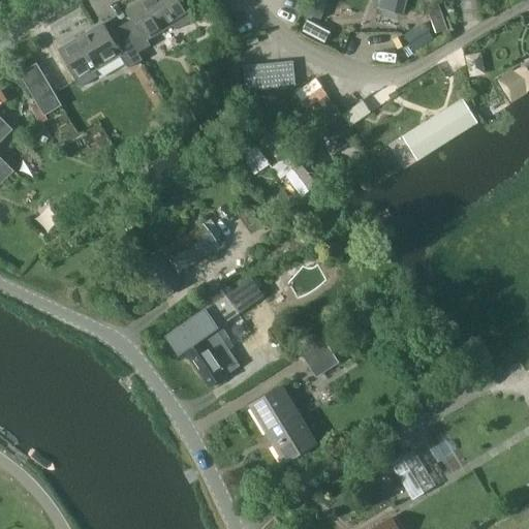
[(123,27),(138,54),(152,45),(148,40),(174,25),(177,30),(194,20),(182,0),(145,0),(128,10),(133,20),(123,27)]
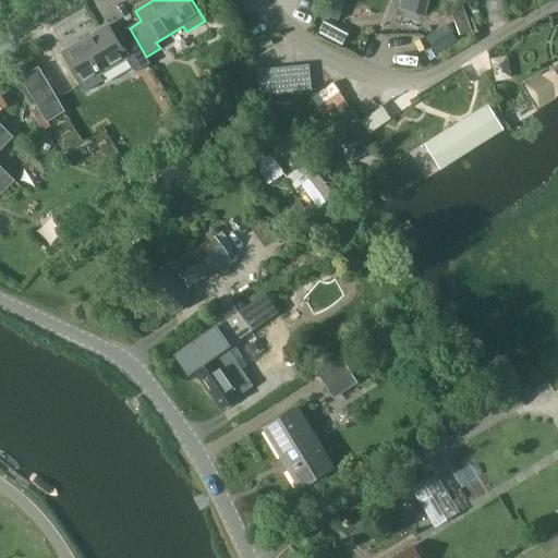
[(323,0),(319,11),(337,15),(341,0),(323,0)]
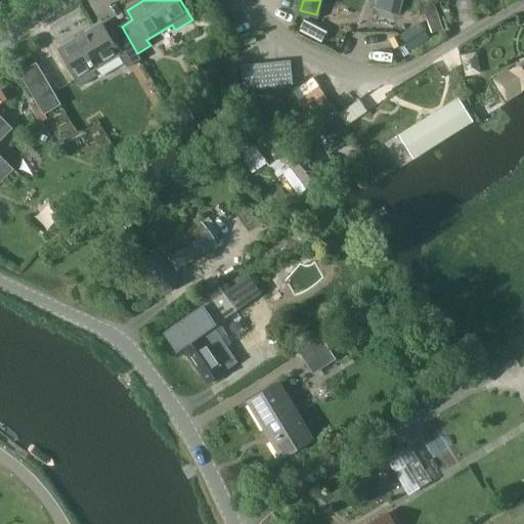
[(402,0),(377,0),(375,11),(400,16),(402,0)]
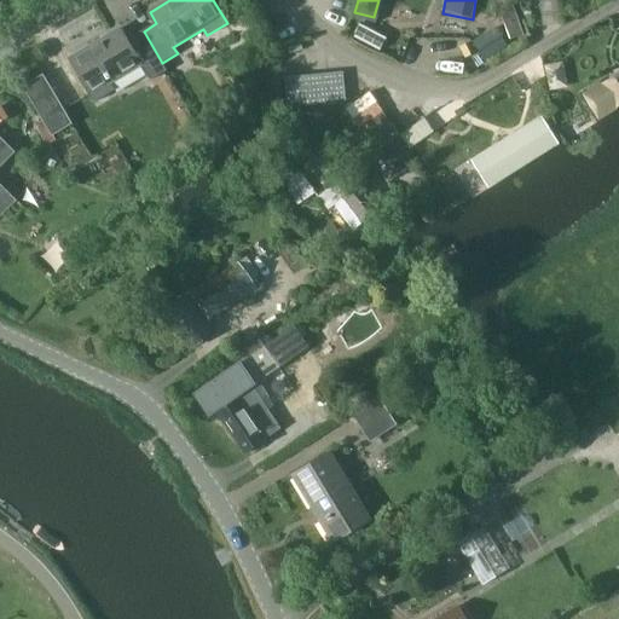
[(360,23),(356,33),(382,44),(387,34),(360,23)]
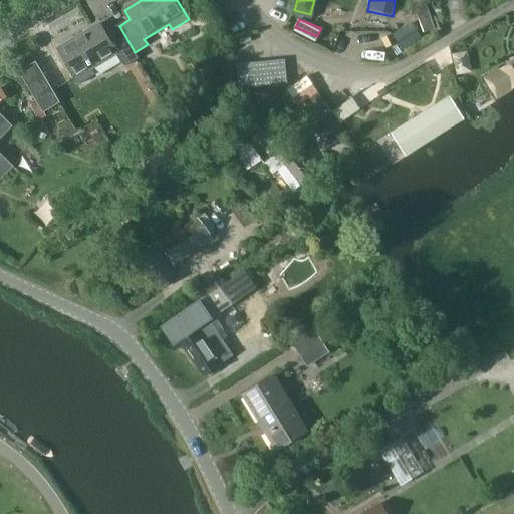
[(404,44),(422,35),(415,21),(397,31),(404,44)]
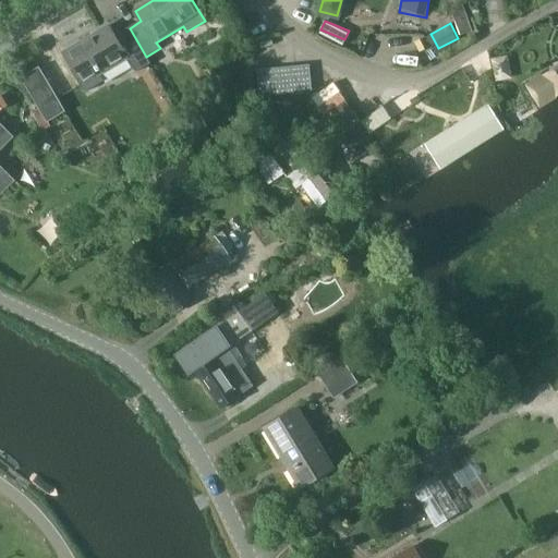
[(146,57),(130,28),(117,36),(110,25),(63,53),(86,92),(104,82),(100,76),(129,59),(136,72),(150,63),(146,57)]
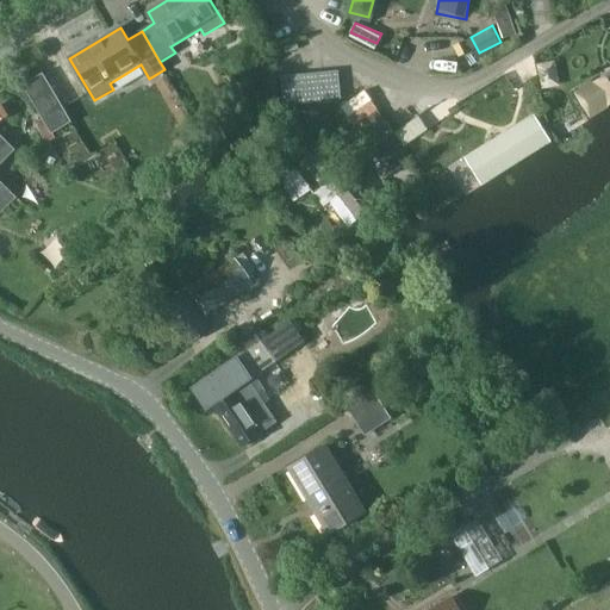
[(540,60),(543,83),(561,81),(558,57),(540,60)]
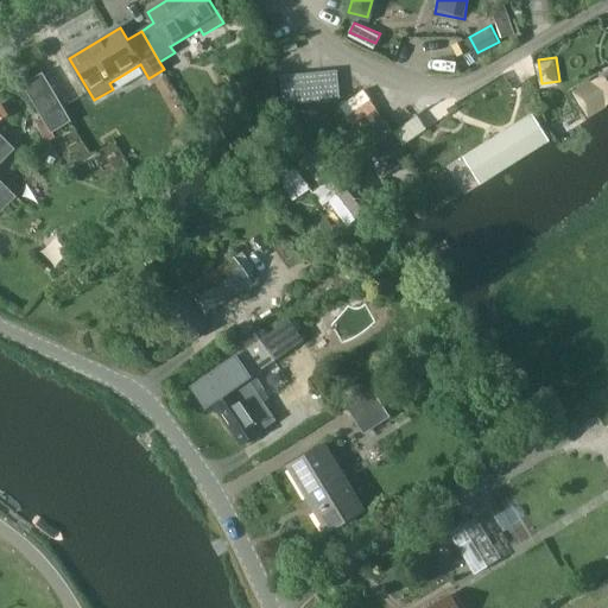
[(316,94),(311,70),(299,73),(304,96),(316,94)]
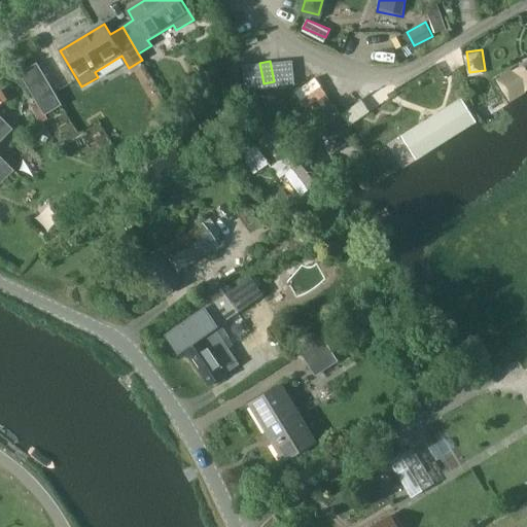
[(289,86),(289,64),(279,63),(278,85),(289,86)]
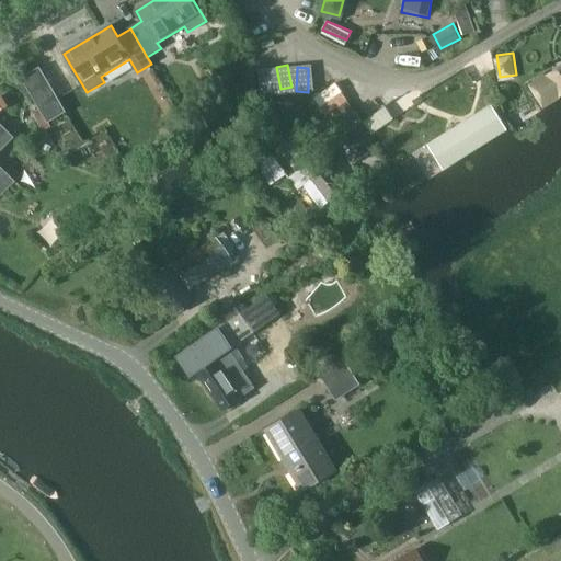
[(560,68),(528,88),(542,110),(560,99),(560,68)]
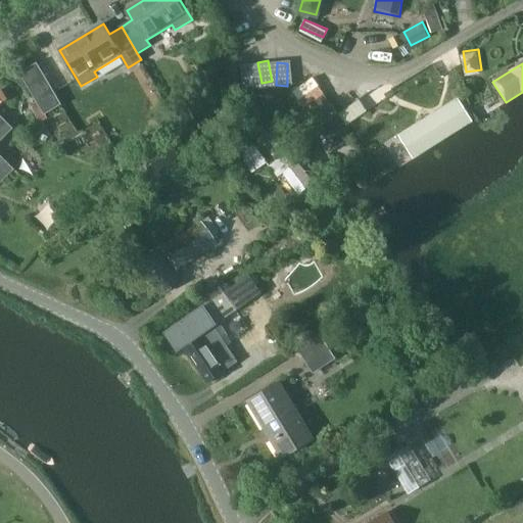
[(36,64),(30,68),(20,74),(45,114),(61,104),(36,64)]
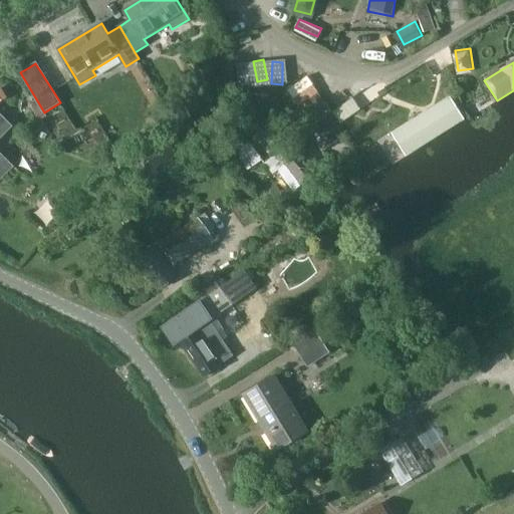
[(236,88),(233,65),(222,66),(224,90),(236,88)]
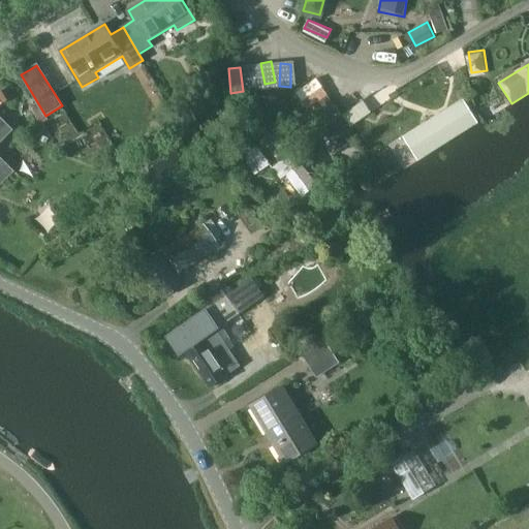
[(302,99),(320,87),(313,76),(296,90),(302,99)]
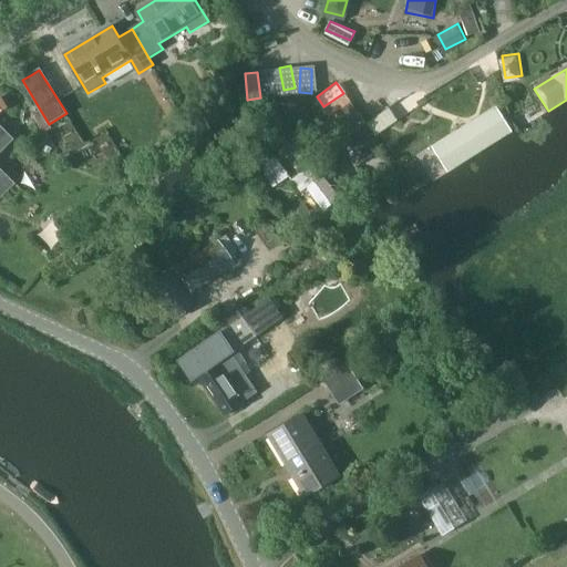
[(331,116),(350,103),(343,93),(323,106),(331,116)]
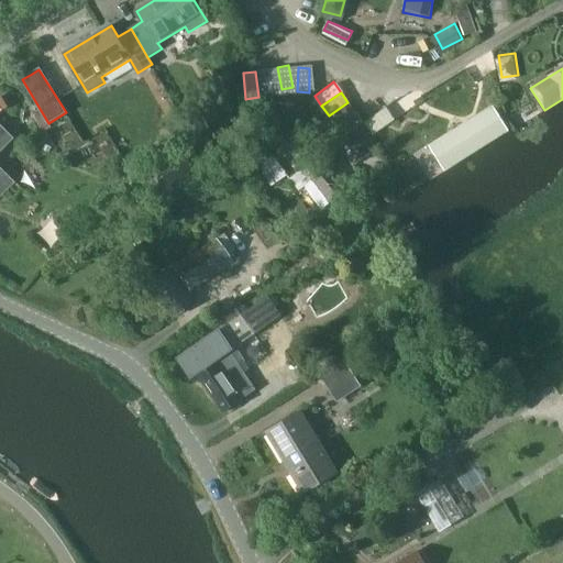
[(337,127),(355,113),(348,102),(329,116),(316,124),(324,135),(337,127)]
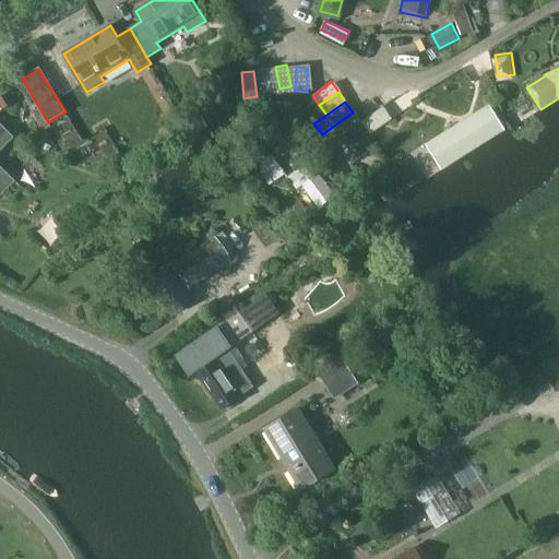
[(365,116),(371,129),(393,117),(387,105),(365,116)]
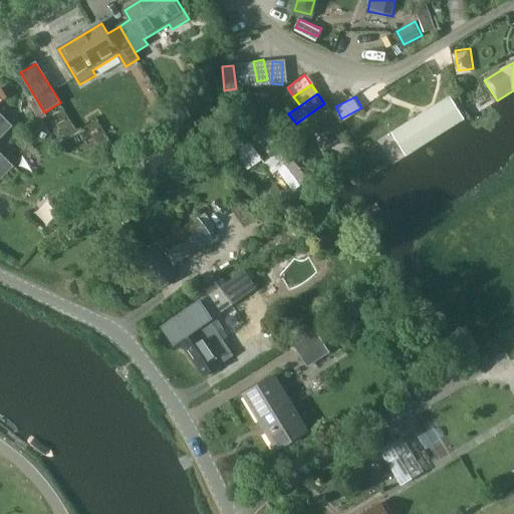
[(445,100),(395,134),(406,154),(458,121),(445,100)]
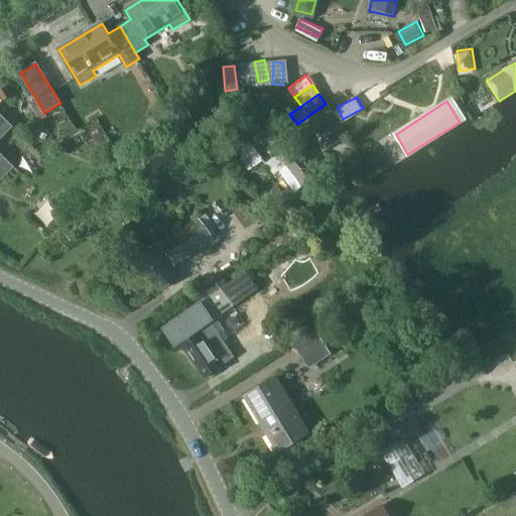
[(314,125),(333,113),(326,104),(308,116),(314,125)]
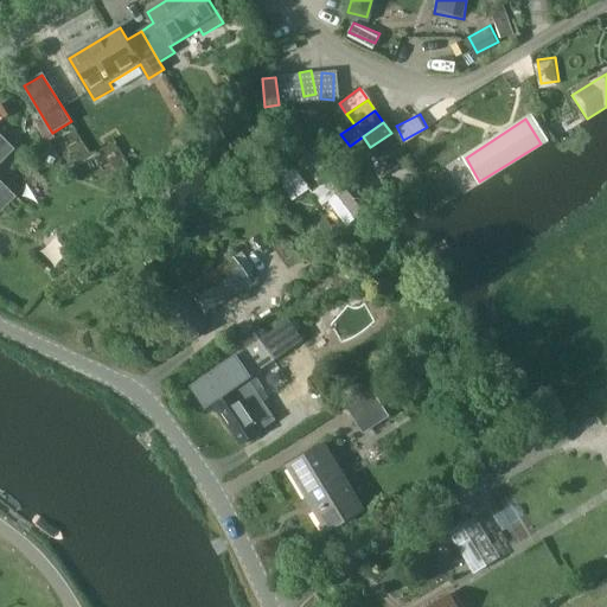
[(370,147),(364,152),(382,178),(403,164),(394,148),(400,145),(391,133),(370,147)]
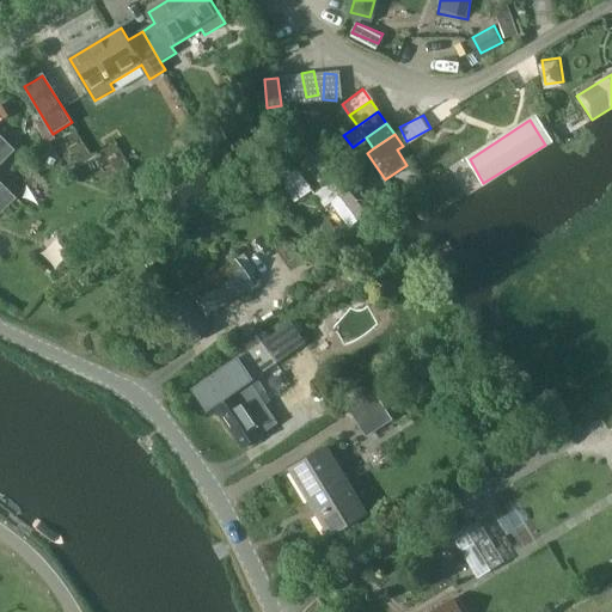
[(0,136),(0,214),(17,199),(0,182),(0,165),(14,152),(0,136)]
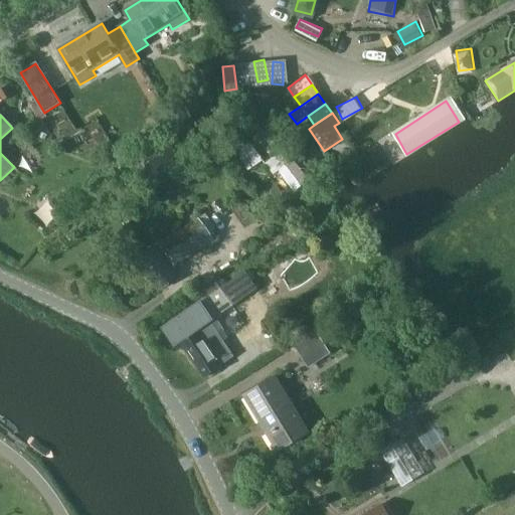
[(251,165),(263,156),(253,144),(242,152),(251,165)]
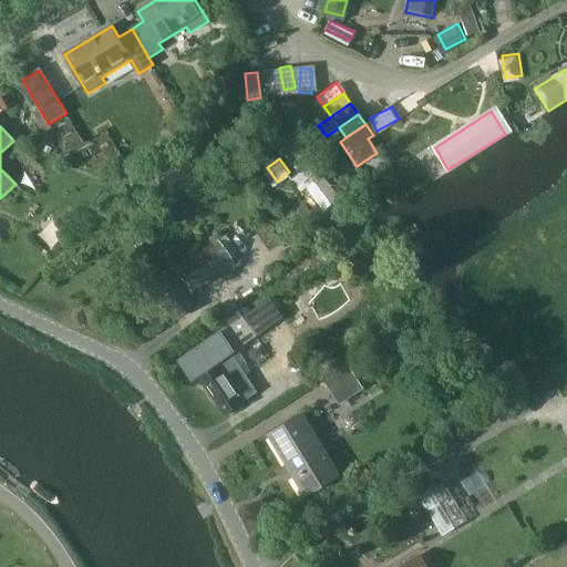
[(298,193),(313,214),(338,197),(321,176),(298,193)]
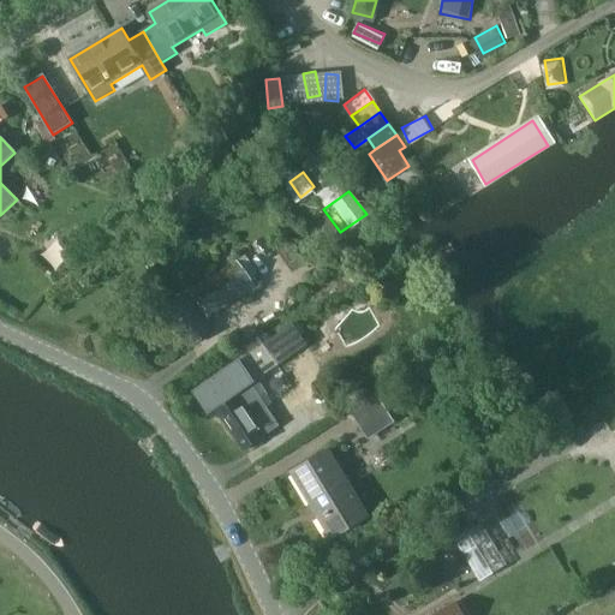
[(167,308),(192,345),(212,332),(204,322),(254,287),(237,262),(187,297),(186,296),(167,308)]
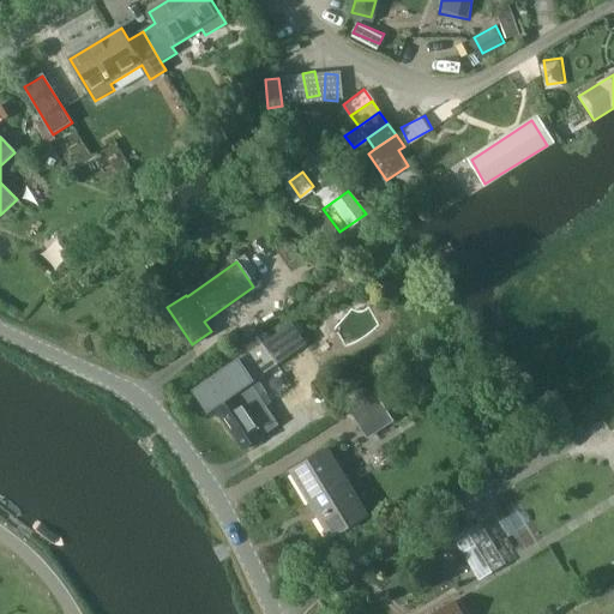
[(290,326),(263,345),(256,335),(244,343),(251,353),(196,390),(209,411),(216,407),(244,449),(278,425),(260,398),(268,393),(258,379),(305,348),(290,326)]
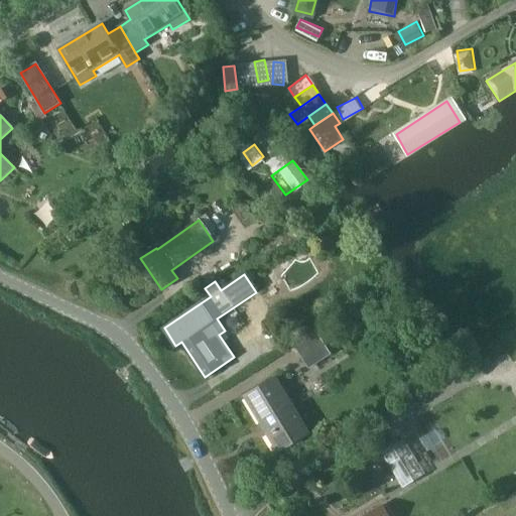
[(481,349),(468,327),(455,334),(468,357),(481,349)]
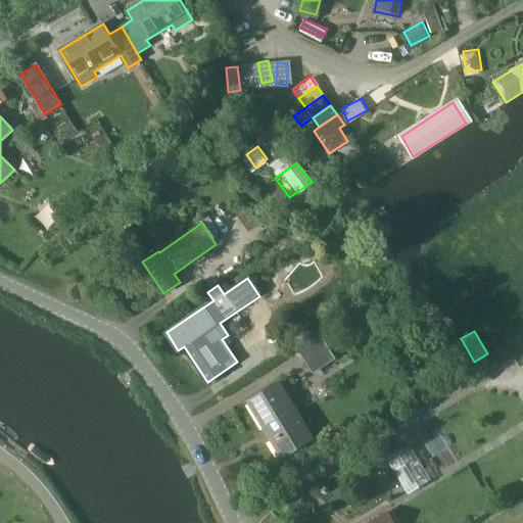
[(322,337),(298,351),(313,374),(336,360),(322,337)]
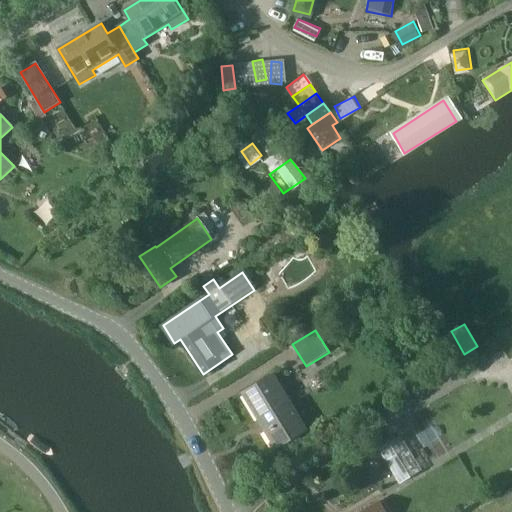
[(276,448),(306,429),(272,376),(242,394),(276,448)]
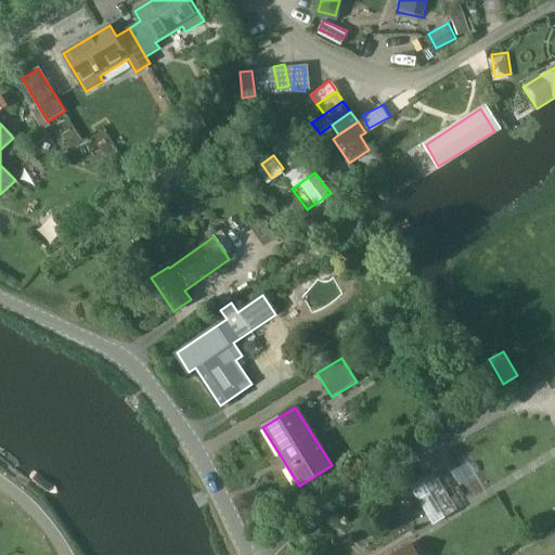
[(435,520),(459,506),(436,469),(413,483),(435,520)]
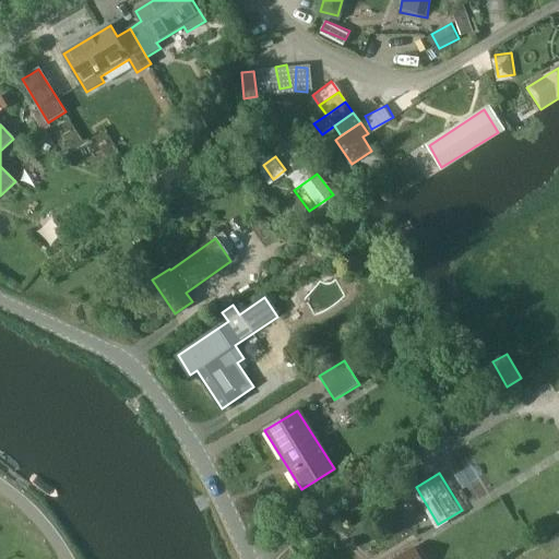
[(419,558),(413,547),(392,558),(419,558)]
